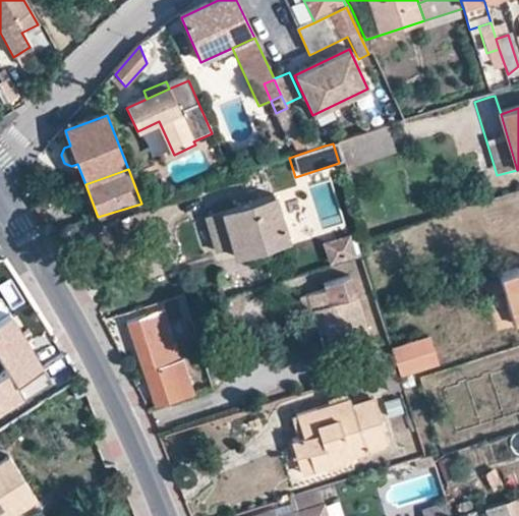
[(33,204),(38,214),(52,209),(50,198),(33,204)]
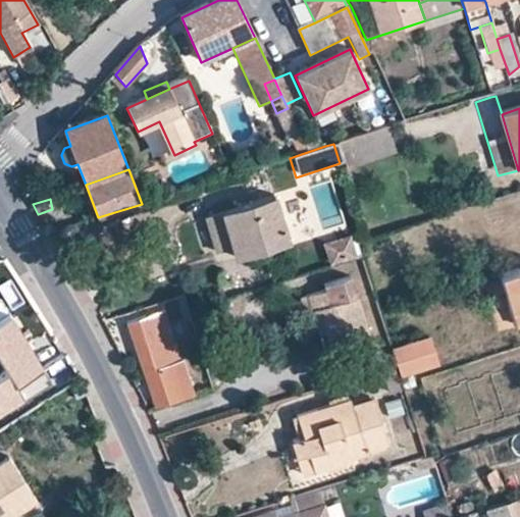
[(207,218),(217,254),(232,250),(236,260),(286,245),(272,200),(207,218)]
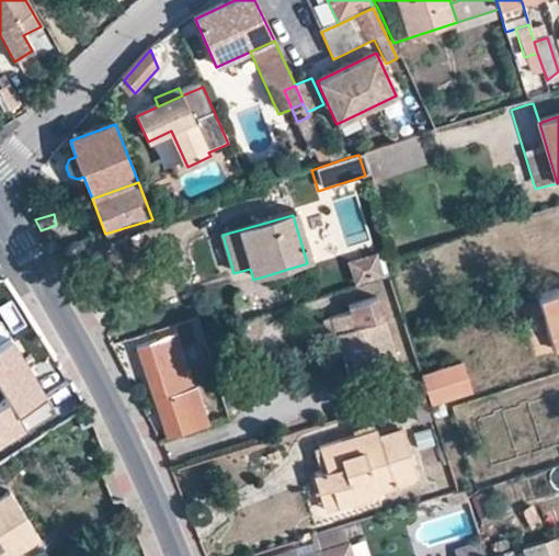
[(346,267),(353,291),(383,281),(375,258),(346,267)]
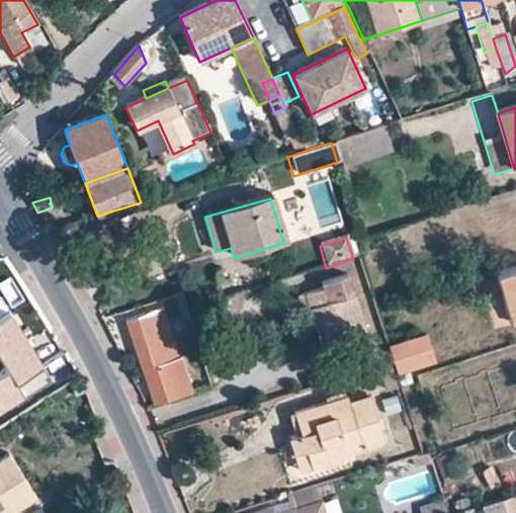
[(515,269),(498,275),(514,323),(515,323),(515,269)]
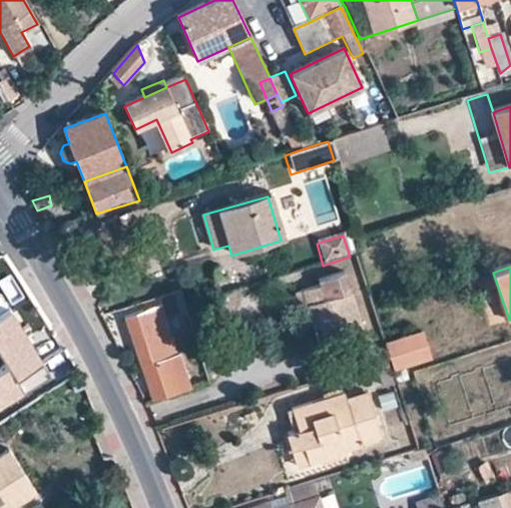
[(330,285),(302,293),(306,307),(313,305),(320,326),(327,348),(365,337),(350,294),(335,299),(330,285)]
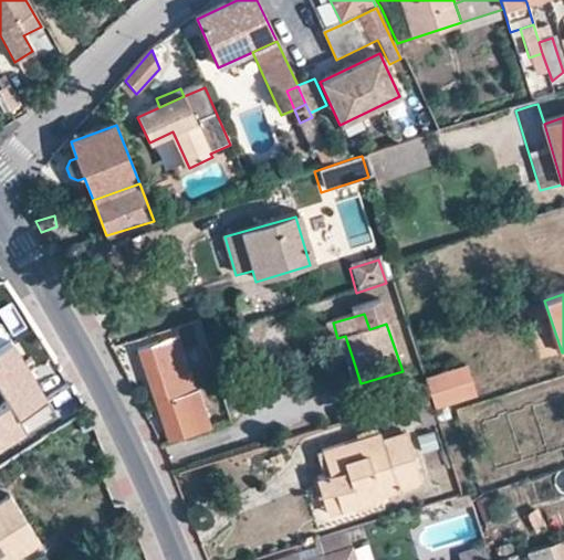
[(0,398),(54,363),(28,319),(0,336),(0,398)]
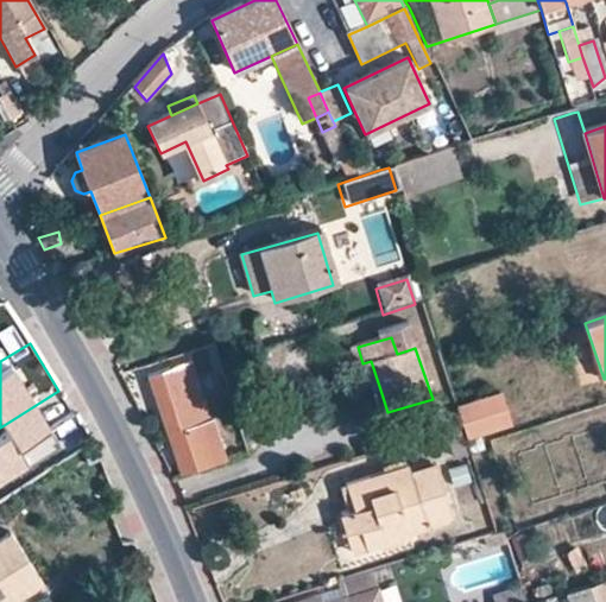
[(371,387),(379,386),(371,361),(363,363),(371,387)]
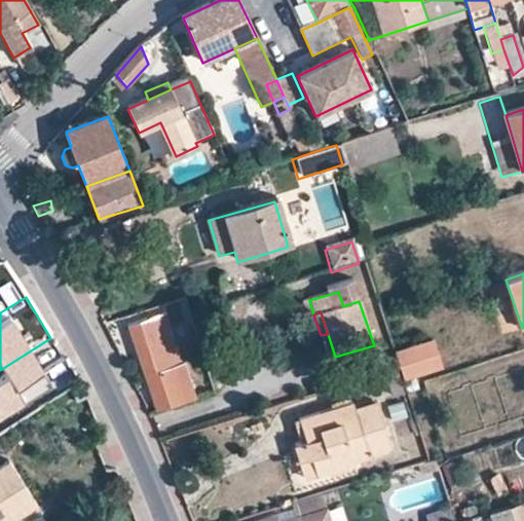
[(131,328),(146,377),(180,366),(164,318),(131,328)]
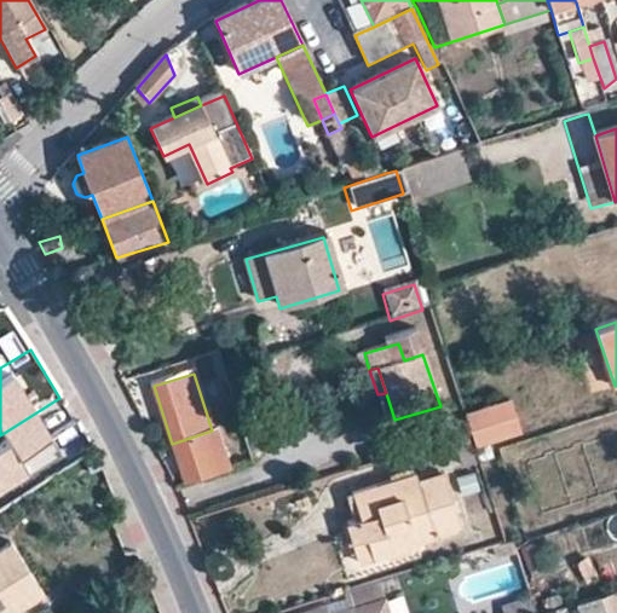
[(468,435),(473,450),(522,434),(509,400),(462,416),(468,435)]
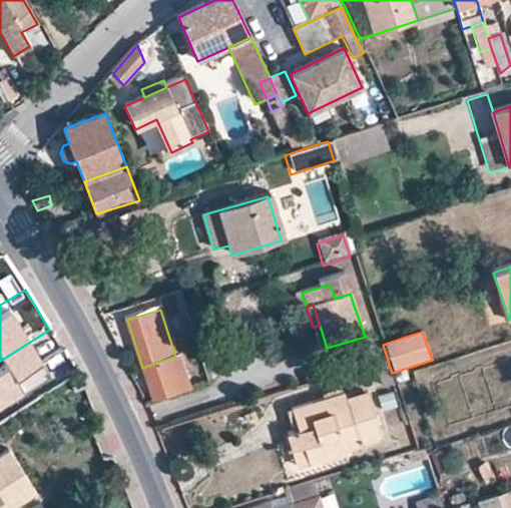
[(142,368),(149,393),(182,382),(175,357),(142,368)]
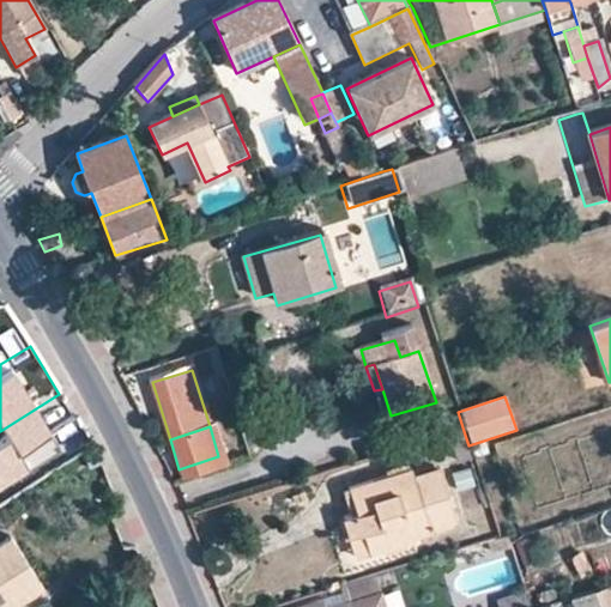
[(448,436),(457,465),(472,460),(469,445),(464,431),(448,436)]
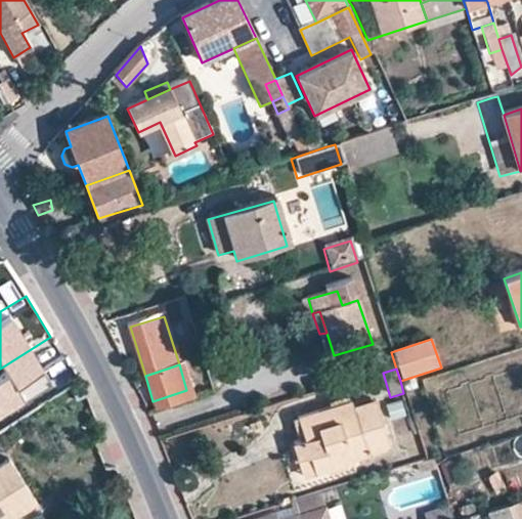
[(186,390),(153,401),(156,411),(194,397),(191,389),(186,390)]
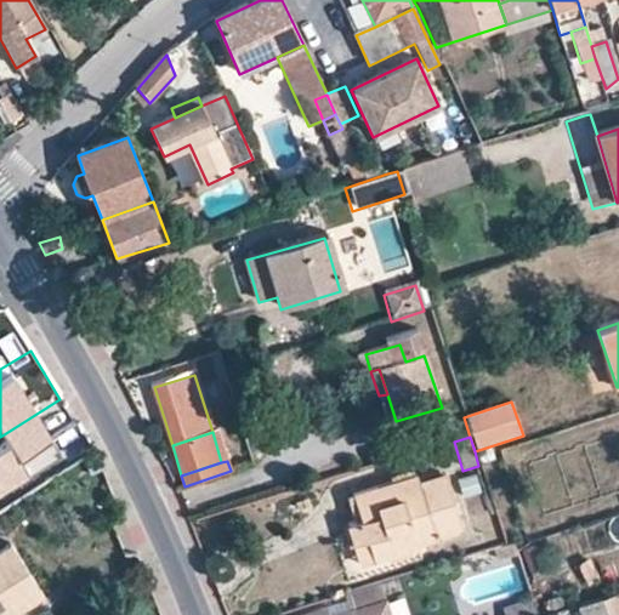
[(460,530),(444,478),(418,485),(416,479),(353,500),(361,524),(350,529),(356,547),(367,545),(374,565),(419,552),(415,545),(460,530)]
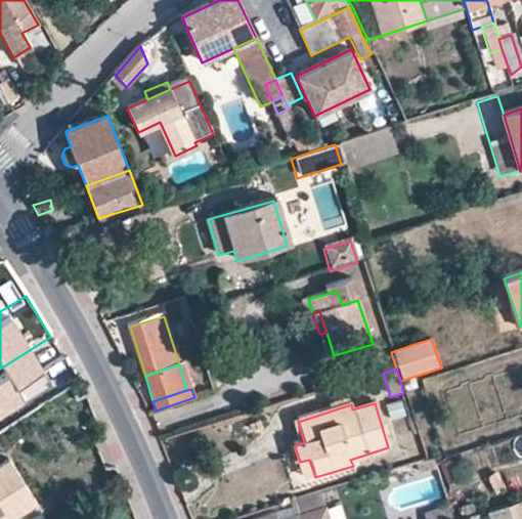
[(386,409),(393,433),(404,429),(398,405),(386,409)]
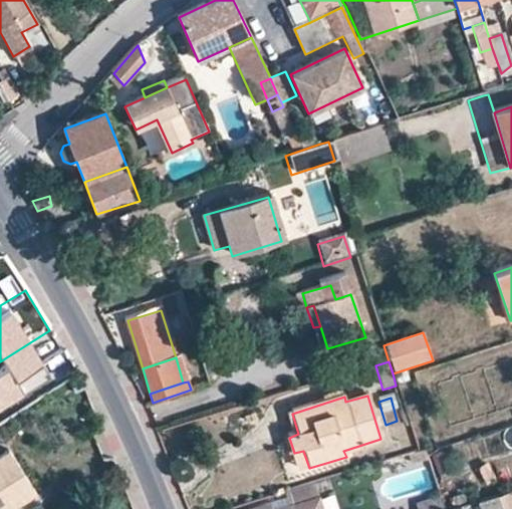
[(9,451),(0,456),(0,508),(15,508),(37,495),(9,451)]
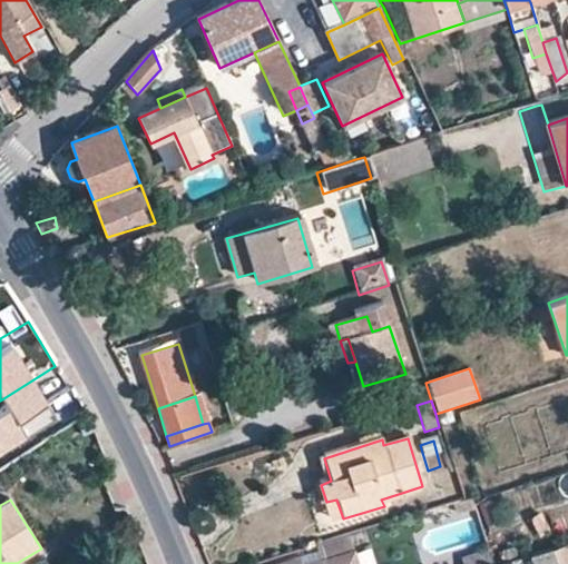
[(343,518),(336,500),(326,502),(332,523),(343,518)]
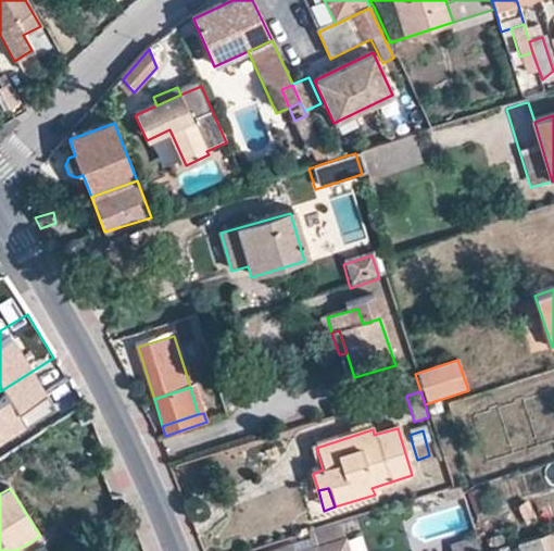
[(468,496),(477,517),(489,513),(480,490),(468,496)]
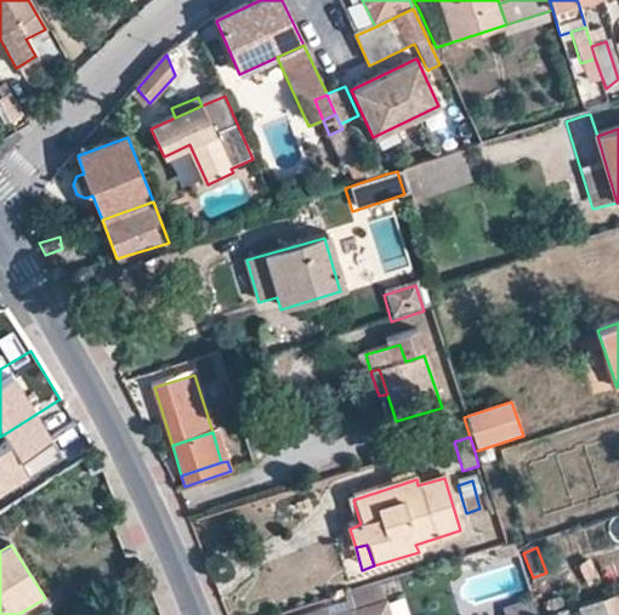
[(388,614),(380,586),(363,592),(367,608),(345,614),(342,607),(317,614),(388,614)]
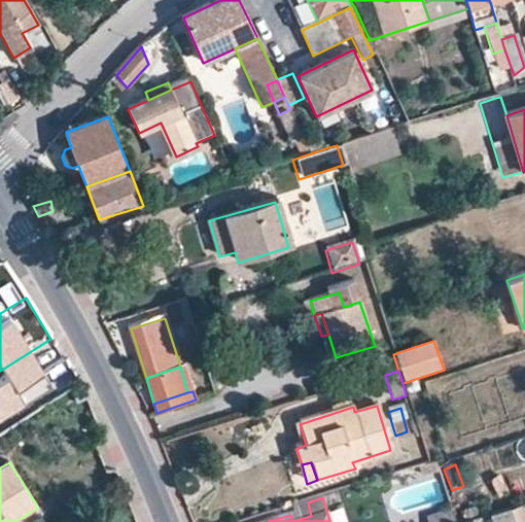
[(524,521),(524,505),(509,510),(512,521),(524,521)]
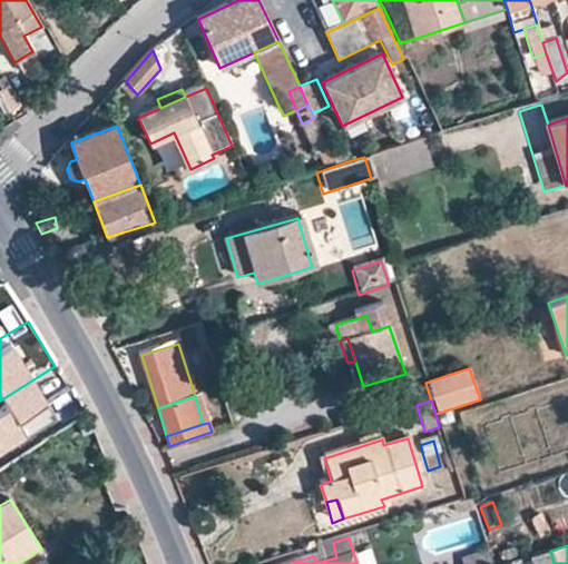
[(36,563),(46,557),(41,548),(17,563),(36,563)]
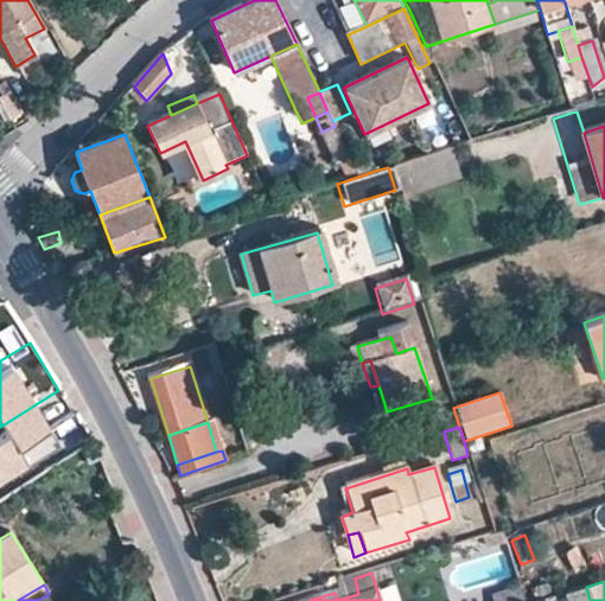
[(532,593),(534,600),(548,600),(552,599),(548,587),(532,593)]
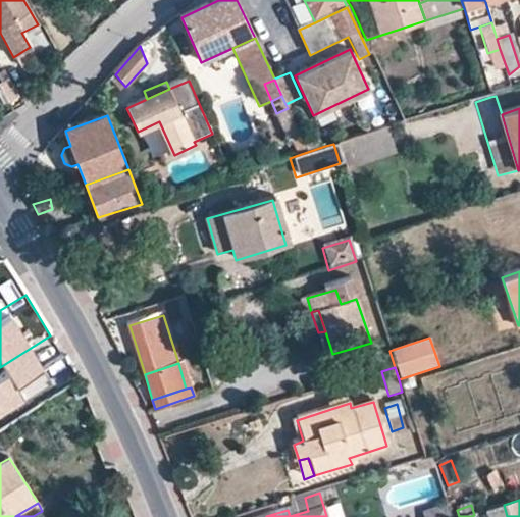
[(507,516),(504,505),(484,511),(485,516),(507,516)]
